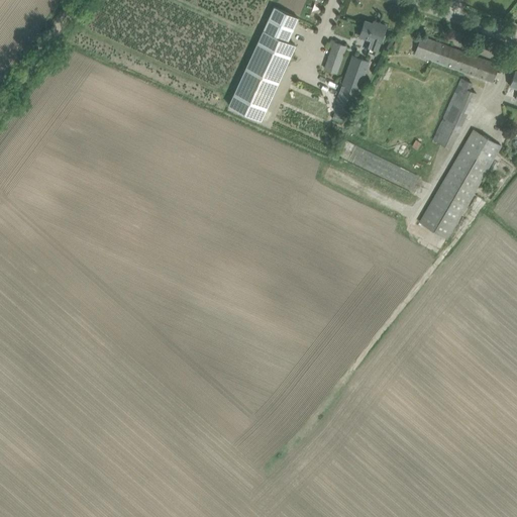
[(299,17),(274,6),(229,105),(262,119),(296,44),(288,41),(299,17)]
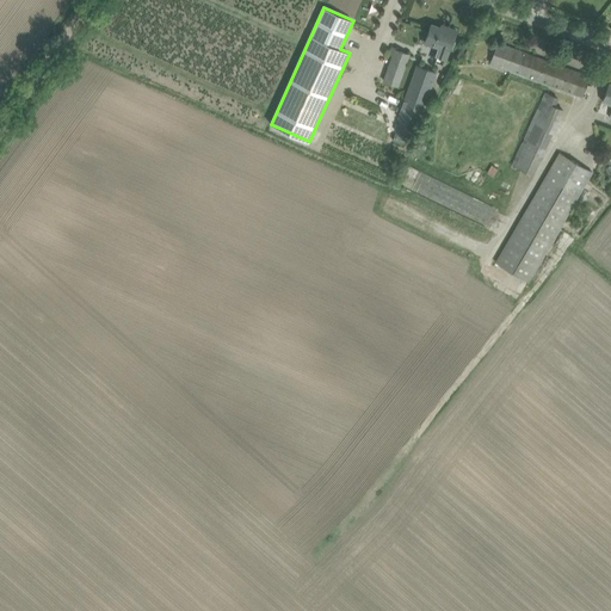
[(431,24),(425,42),(439,48),(434,61),(444,63),(449,50),(449,51),(450,47),(452,48),(455,41),(452,41),(456,30),(449,28),(448,30),(431,24)]
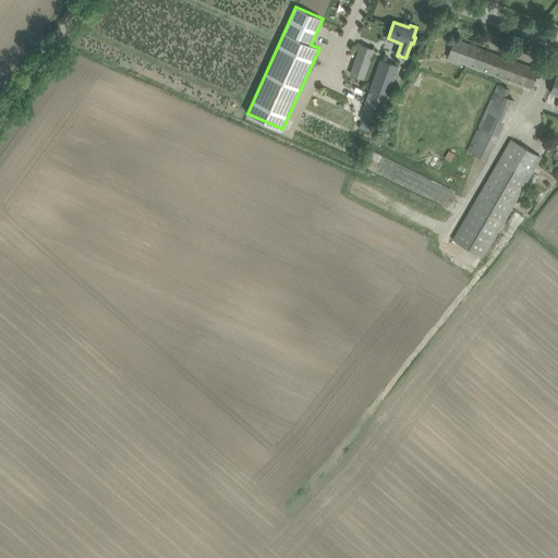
[(448,57),(532,87),(538,69),(455,39),(448,57)]
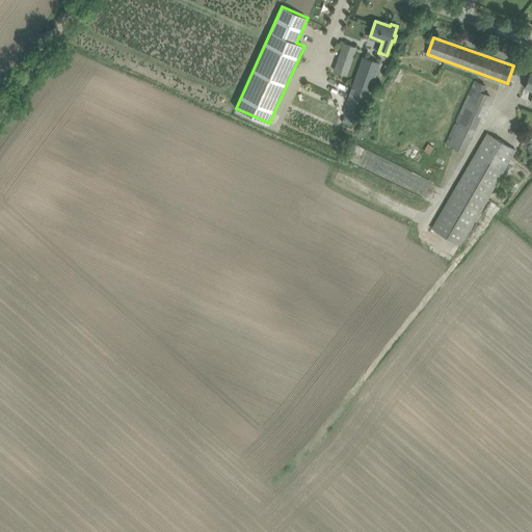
[(346,75),(356,47),(343,42),(333,71),(346,75)]
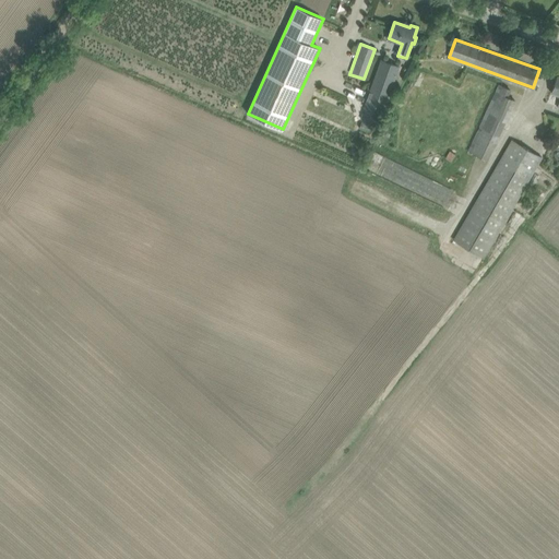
[(378,125),(381,113),(382,114),(400,66),(381,60),(365,107),(367,108),(363,119),(378,125)]
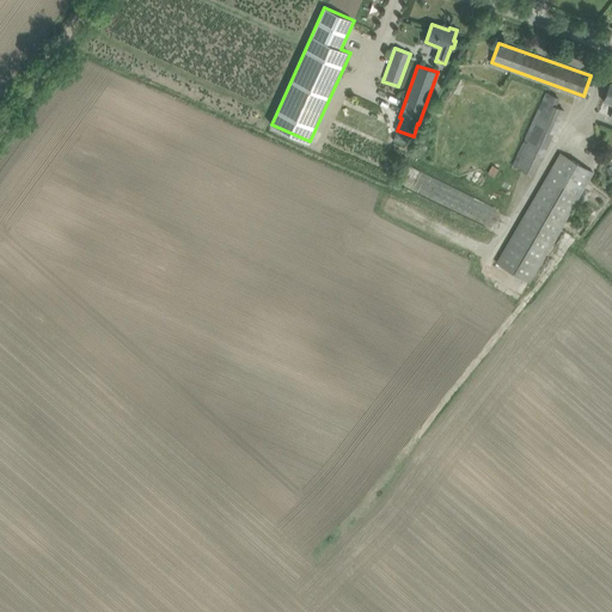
[(513,165),(534,175),(564,109),(556,105),(560,98),(546,92),(513,165)]
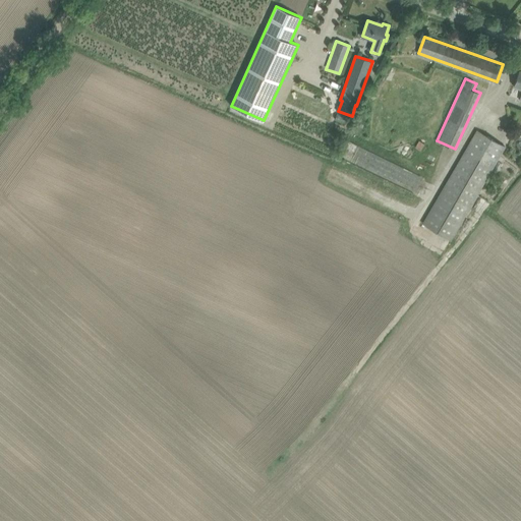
[(423,224),(451,240),(506,147),(477,130),(423,224)]
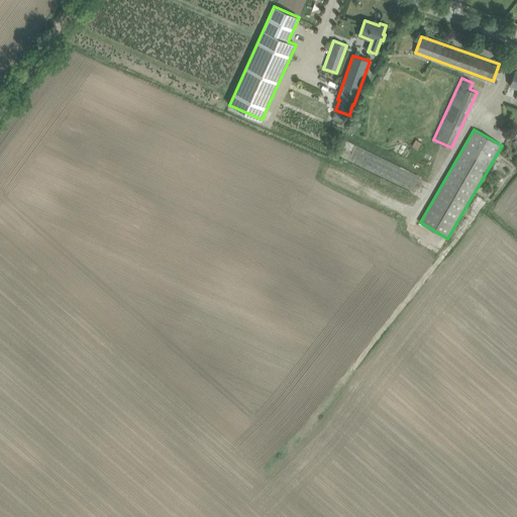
[(421,142),(416,139),(412,146),(418,149),(421,142)]
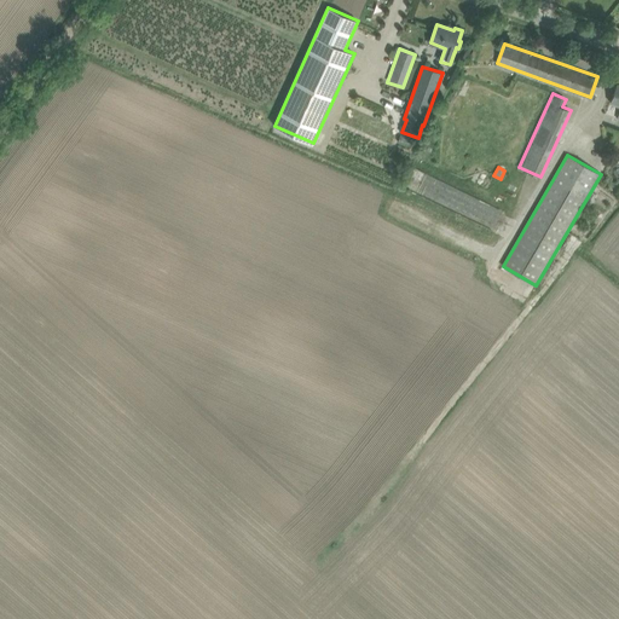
[(493,229),(502,210),(469,195),(467,200),(470,202),(464,214),(493,229)]
